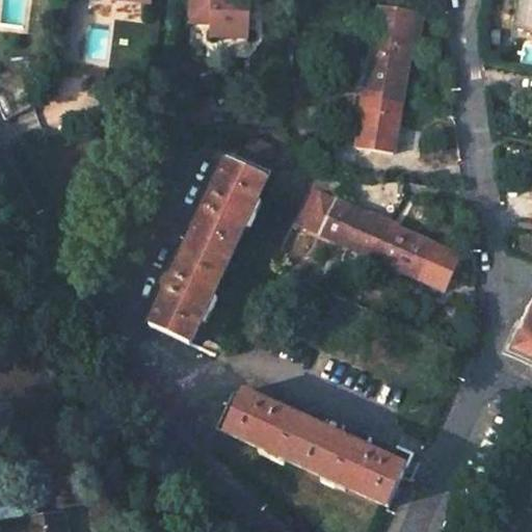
[(190,0),(190,23),(213,24),(212,38),(247,40),(248,0),(190,0)]
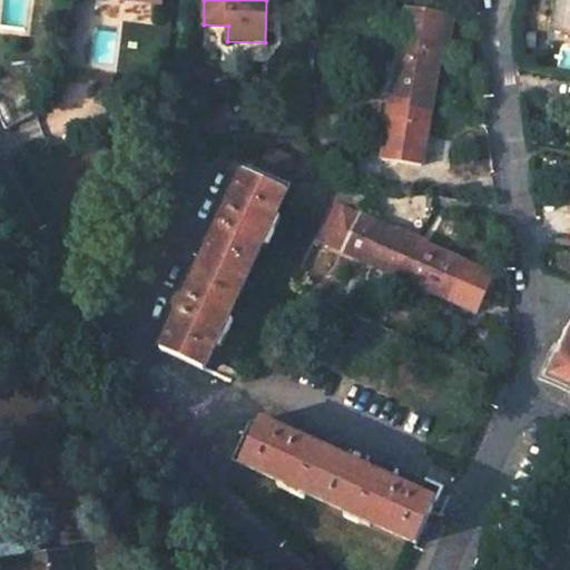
[(569,0),(557,0),(552,29),(569,31),(569,0)]
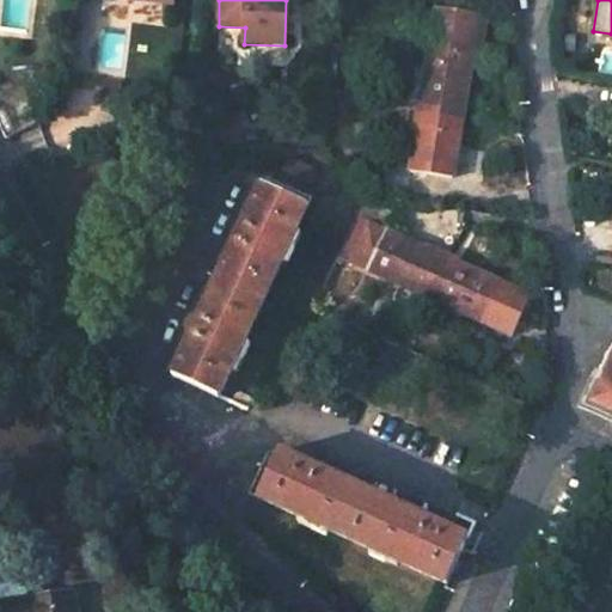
[(471,55),(478,12),(435,7),(427,65),(403,61),(397,101),(420,104),(444,108),(442,115),(461,117),(471,55)]
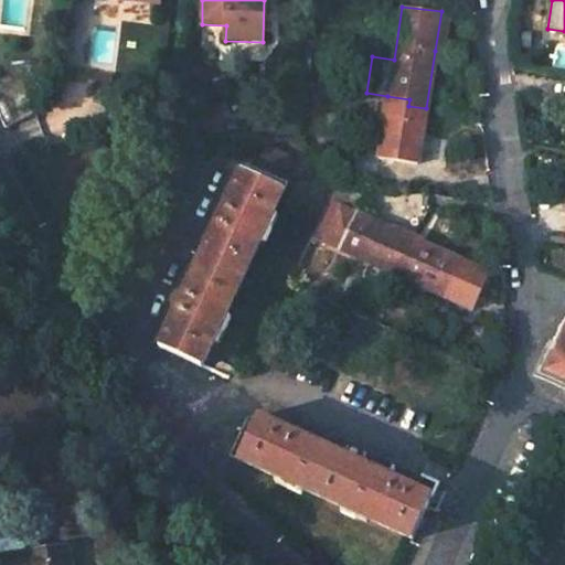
[(448,12),(441,11),(435,51),(441,52),(448,12)]
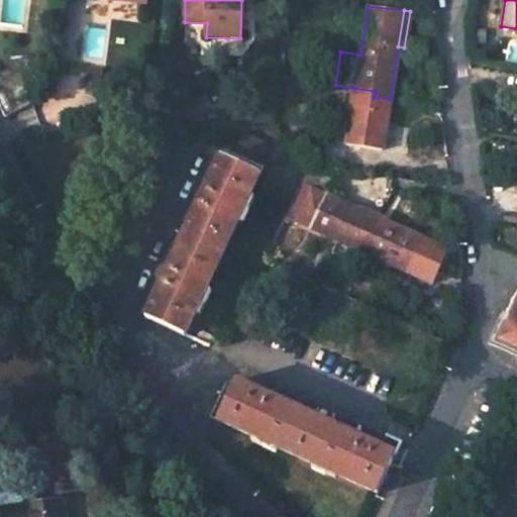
[(346,144),(382,150),(390,99),(374,97),(375,91),(354,88),(346,144)]
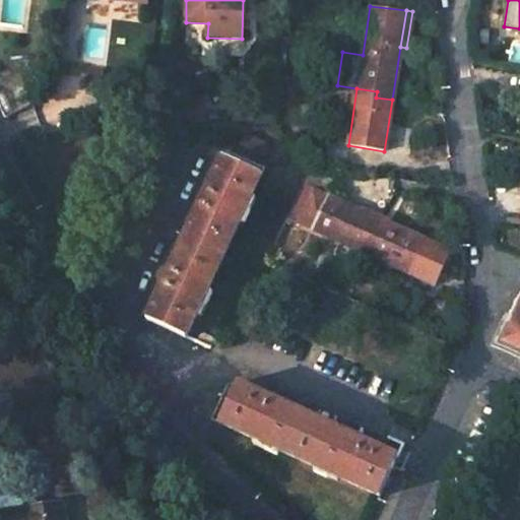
[(261,175),(221,157),(147,320),(186,337),(261,175)]
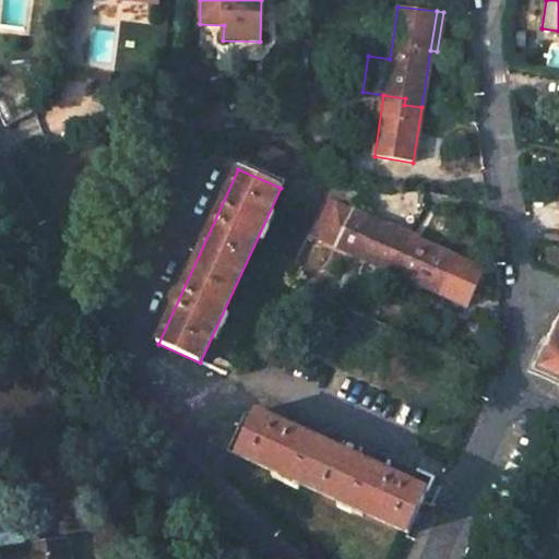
[(345,187),(333,180),(324,198),(337,203),(345,187)]
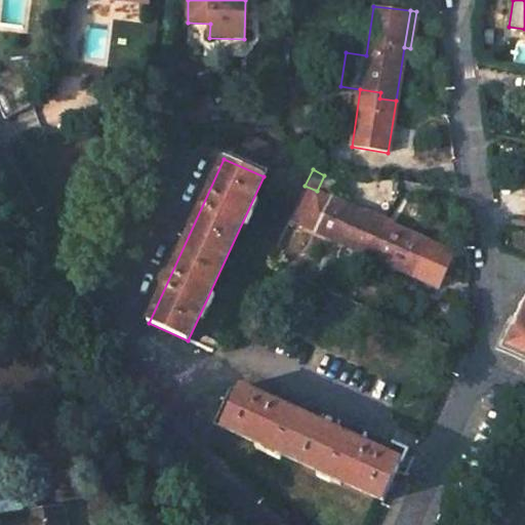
[(305,186),(289,219),(363,253),(370,238),(375,240),(384,221),(317,191),(305,186)]
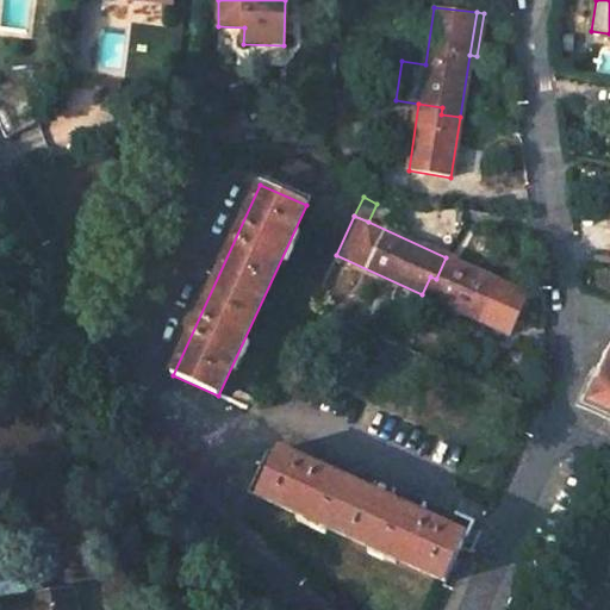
[(478,321),(497,281),(446,257),(436,279),(430,277),(422,294),(478,321)]
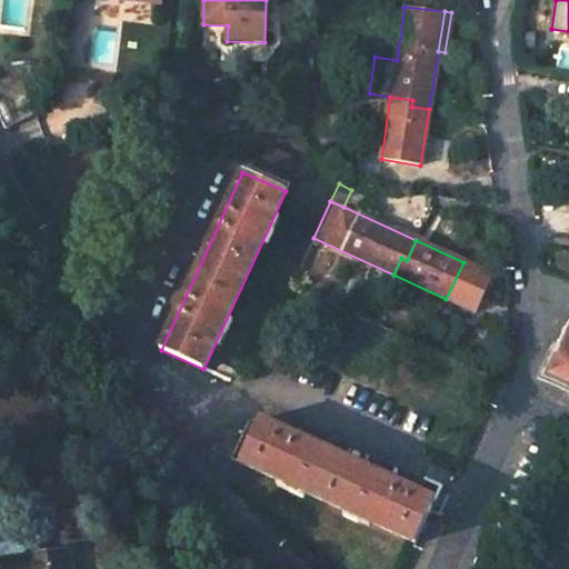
[(463,262),(446,299),(471,310),(488,273),(463,262)]
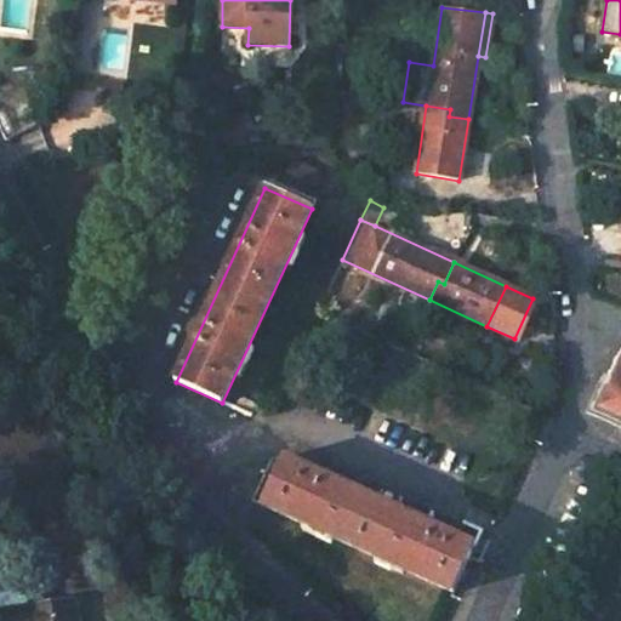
[(421,346),(409,340),(403,352),(416,357),(421,346)]
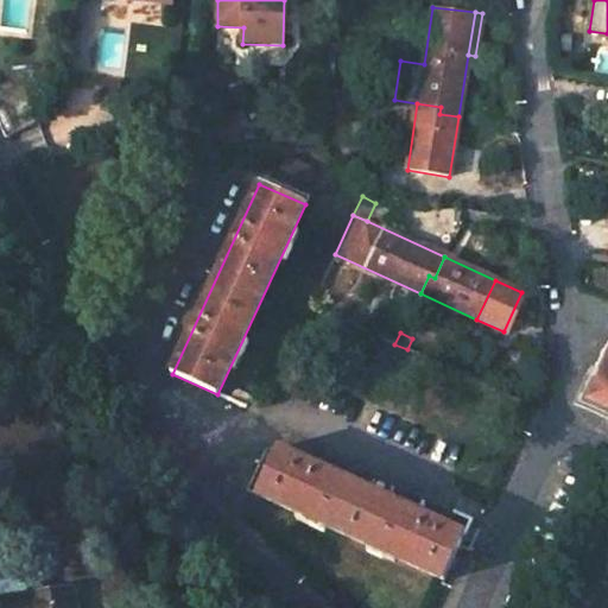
[(607,358),(590,398),(607,406),(607,358)]
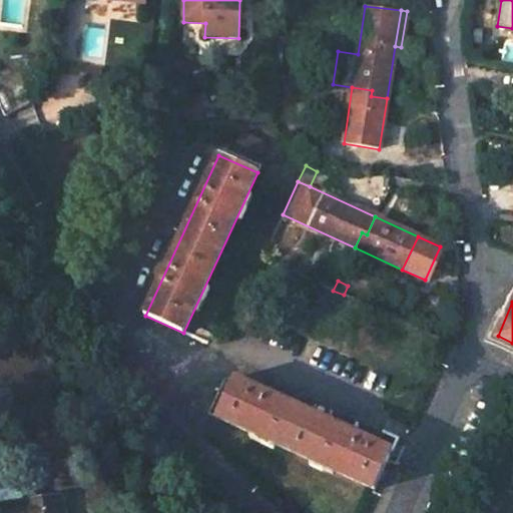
[(233,378),(215,417),(375,490),(388,461),(392,451),(233,378)]
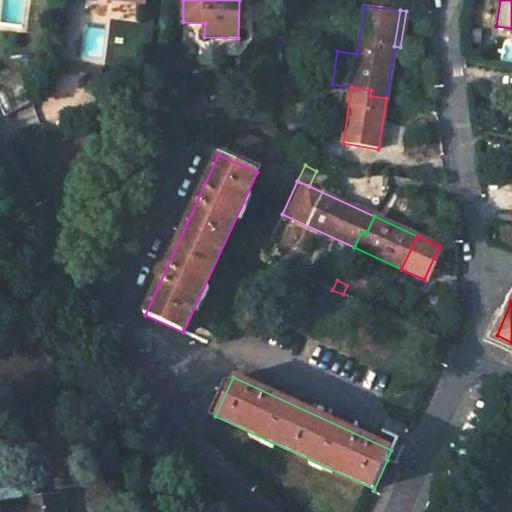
[(46,496),(49,511),(59,511),(57,495),(46,496)]
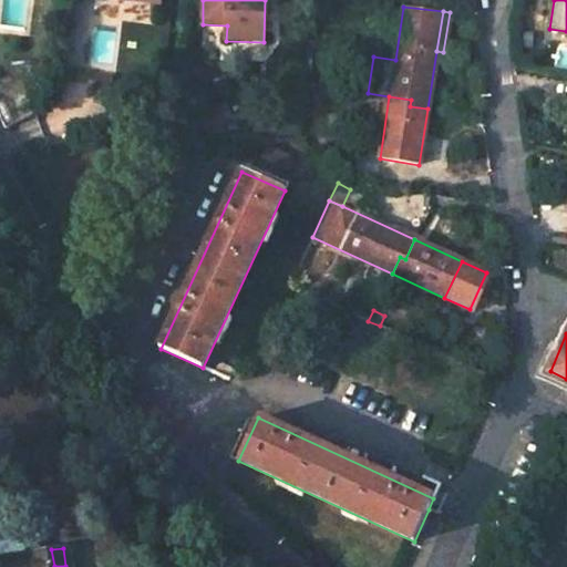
[(0,566),(54,566),(51,549),(0,556),(0,566)]
